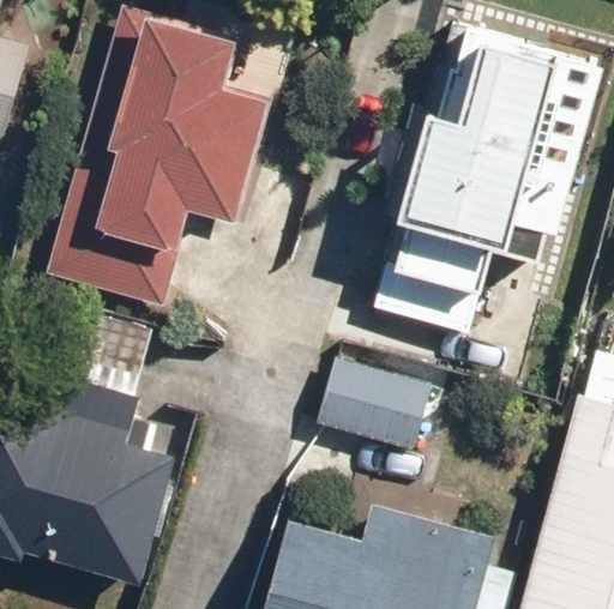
[(0,0),(0,144),(5,146),(34,40),(0,30),(0,11),(2,0),(0,0)]
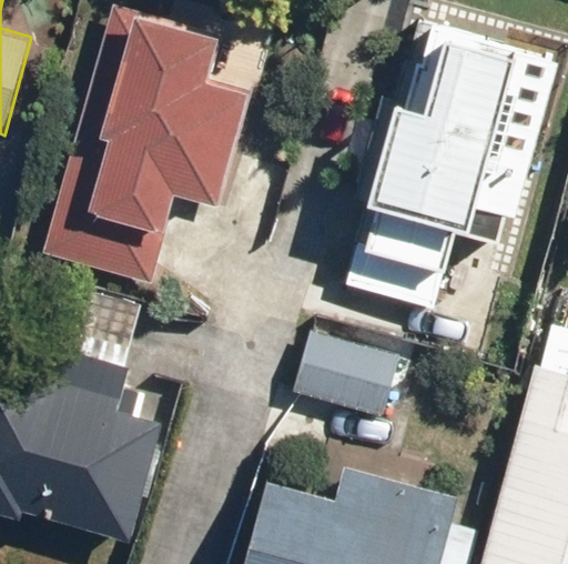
[(44,255),(149,284),(173,194),(217,207),(249,92),(205,81),(217,37),(113,8),(44,255)]
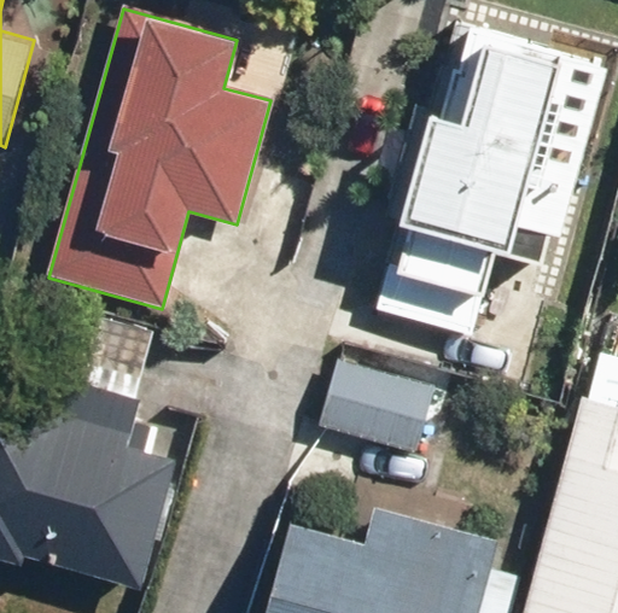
[(377,308),(476,334),(497,251),(555,267),(608,66),(476,31),(452,122),(427,115),(377,308)]
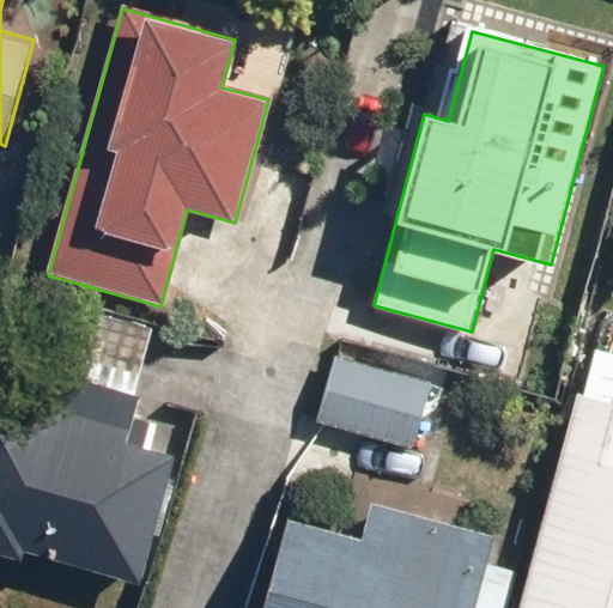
[(23,552),(137,584),(174,458),(126,445),(139,396),(132,394),(151,328),(72,305),(50,377),(70,383),(64,406),(23,394),(17,414),(0,408),(0,557),(19,563),(23,552)]
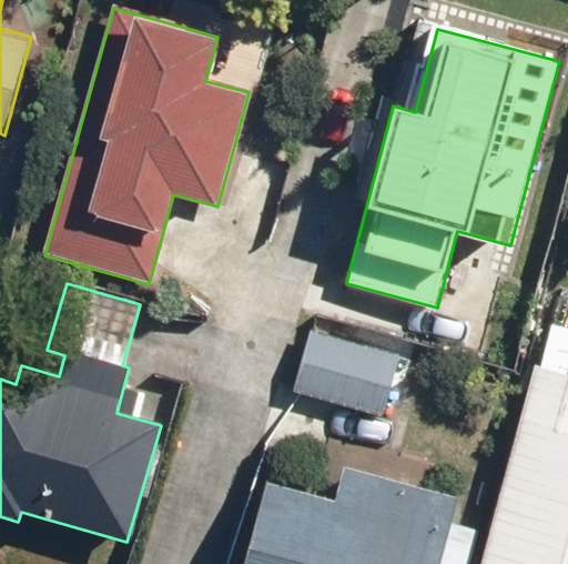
[(293,392),(381,416),(397,354),(311,331),(293,392)]
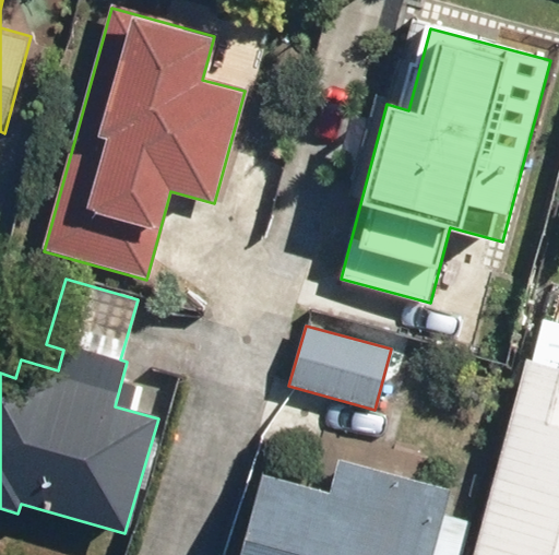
[(558,554),(558,366),(522,357),(468,554),(558,554)]
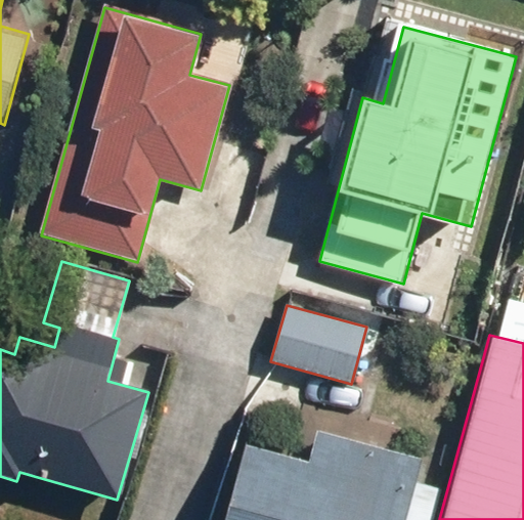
[(401,519),(420,459),(318,431),(309,461),(246,443),(224,519),(401,519)]
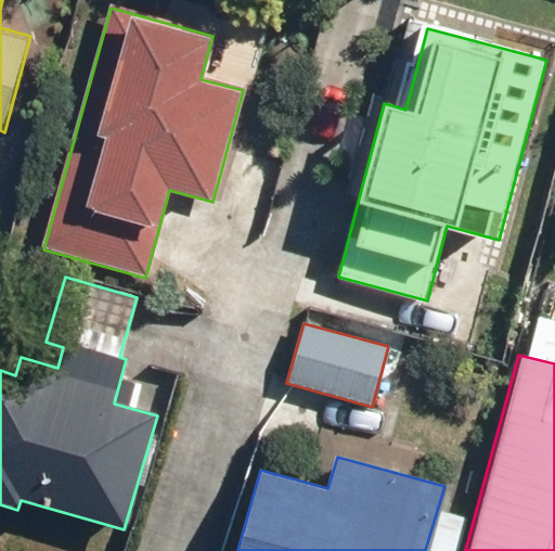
[(457,550),(467,519),(440,511),(429,550),(457,550)]
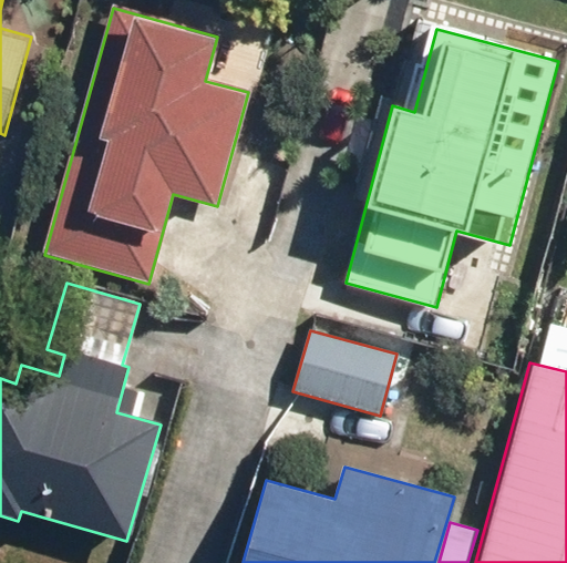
All buildings are outlined.
